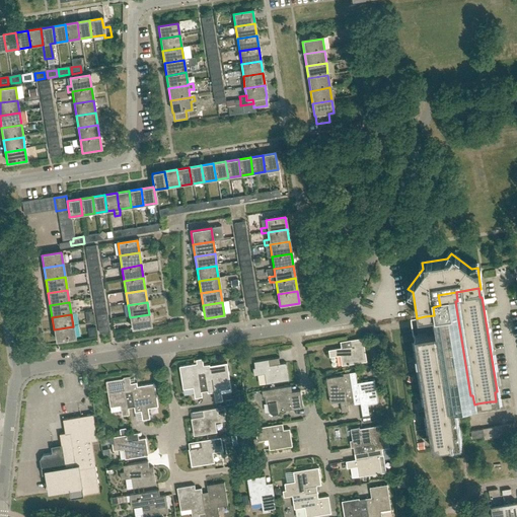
[(149,314),(130,317),(132,329),(151,326),(149,314)]
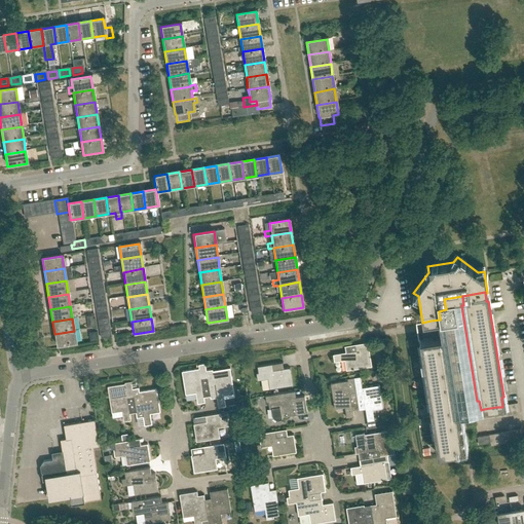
[(440,320),(431,321),(434,339),(420,341),(439,455),(452,453),(461,452),(440,320)]
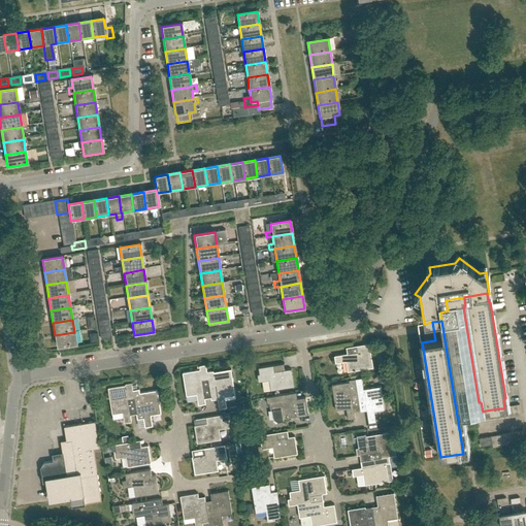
[(74,332),(55,335),(57,348),(76,344),(74,332)]
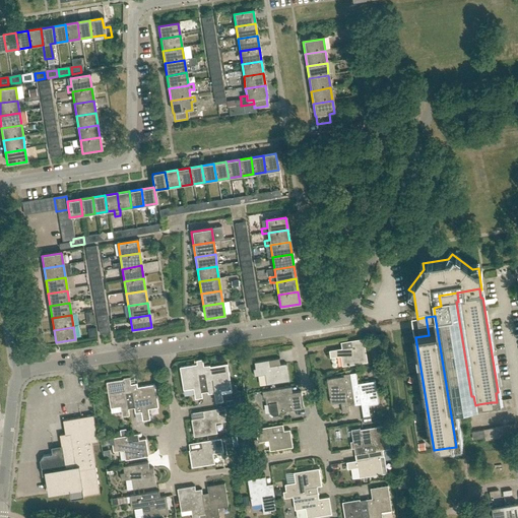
[(363,346),(365,345),(364,339),(349,341),(350,348),(327,351),(328,359),(339,358),(340,368),(366,364),(363,346)]
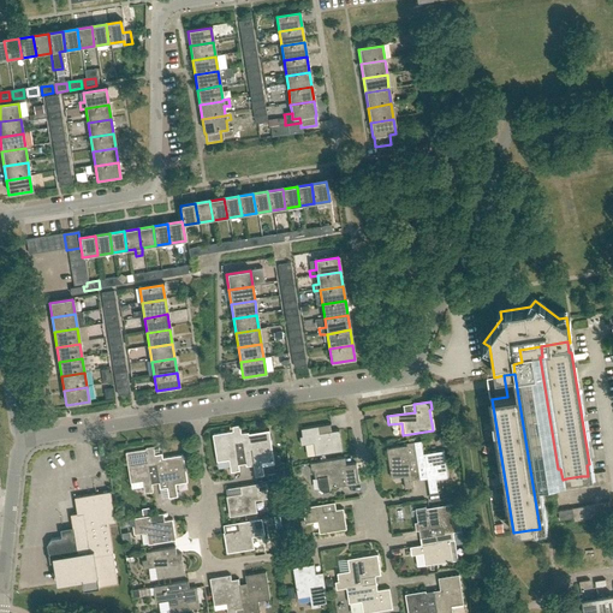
[(240,444),(239,435),(238,427),(231,428),(231,433),(210,436),(215,463),(227,462),(230,474),(238,472),(233,445),(240,444)]
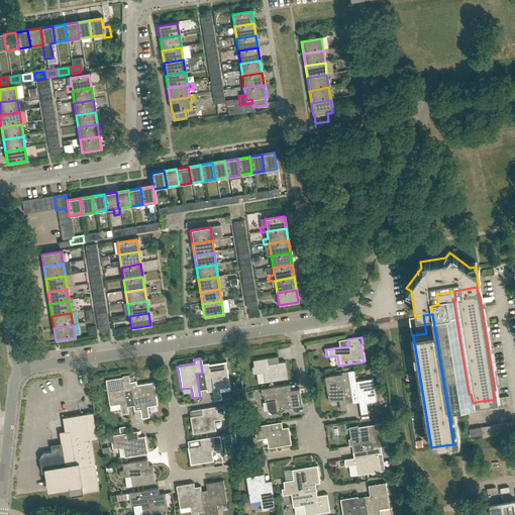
[(267,366),(266,359),(251,362),(252,368),(250,368),(251,376),(262,374),(264,384),(289,380),(286,363),(267,366)]
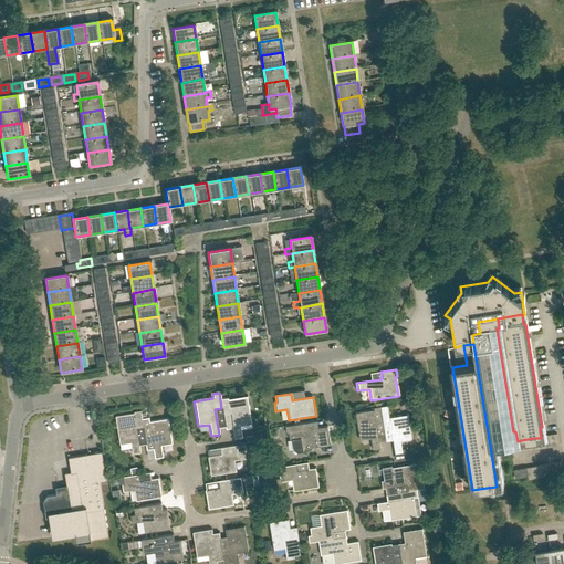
[(220,400),(221,408),(222,416),(229,415),(233,440),(241,439),(240,428),(250,426),(247,400),(228,404),(227,399),(220,400)]
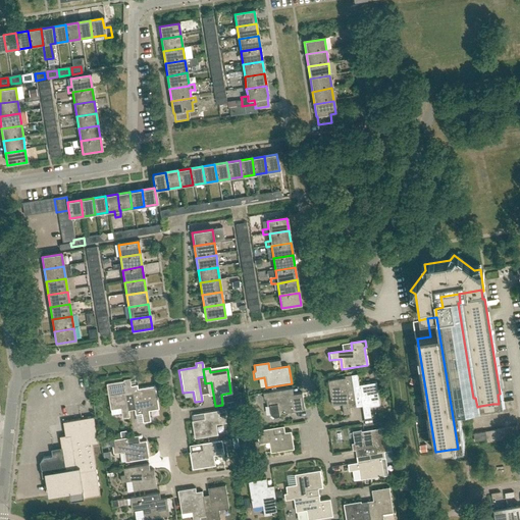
[(350,375),(351,383),(352,391),(353,398),(359,397),(362,420),(370,418),(368,408),(378,406),(374,383),(357,385),(357,382),(356,374),(350,375)]
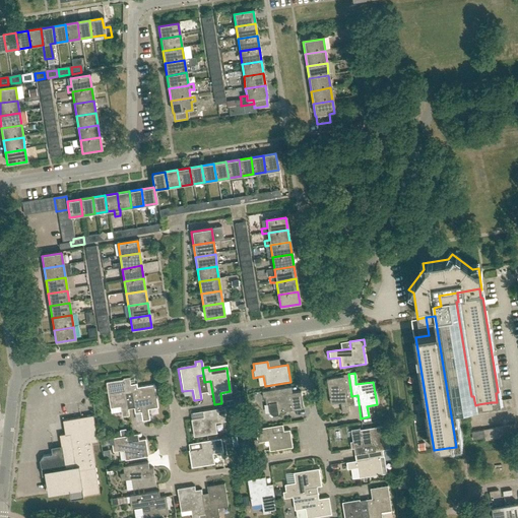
[(347,412),(344,390),(350,389),(349,382),(348,374),(341,375),(342,380),(325,382),(329,405),(339,403),(340,414),(347,412)]
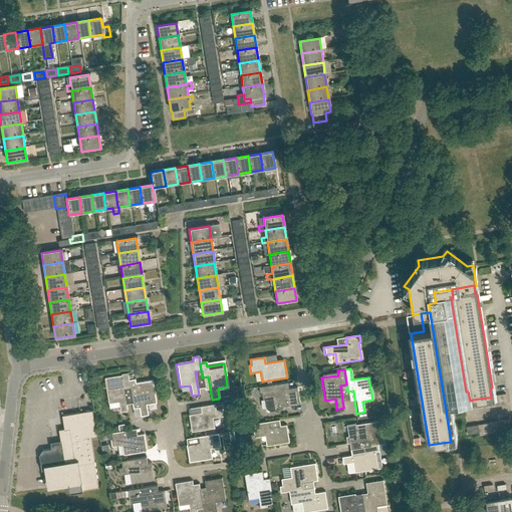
[(128,381),(126,376),(126,374),(120,375),(120,376),(103,378),(107,405),(117,403),(119,413),(126,412),(122,390),(129,389),(128,381)]
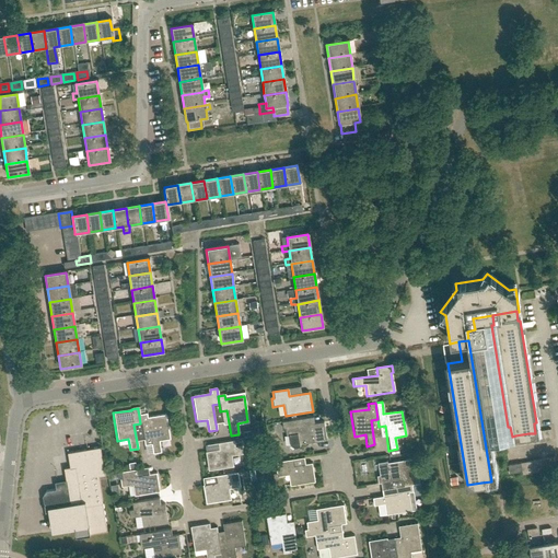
[(139,416),(140,423),(141,431),(148,430),(152,454),(160,453),(158,442),(169,440),(165,416),(147,419),(146,415),(143,415),(142,410),(138,410),(139,416)]
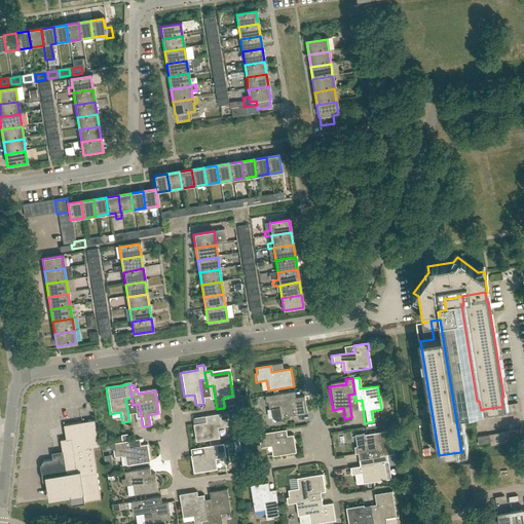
[(283,401),(282,394),(263,397),(264,404),(266,404),(267,410),(270,410),(271,418),(275,421),(279,420),(281,420),(281,419),(305,415),(302,398),(283,401)]
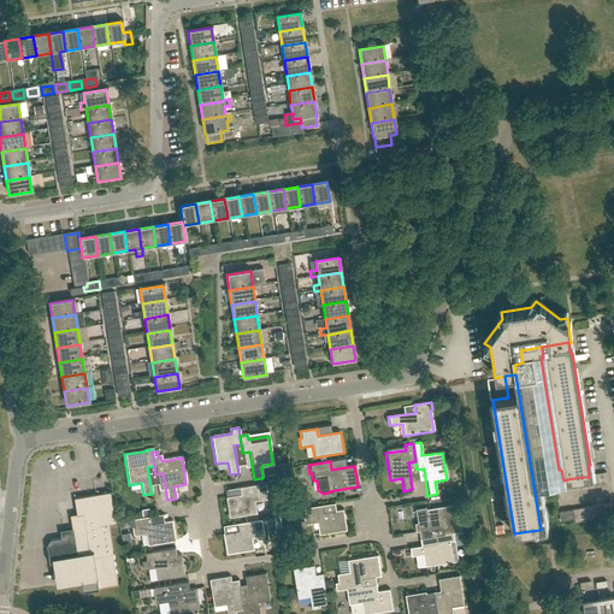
[(258,494),(257,486),(240,489),(240,496),(225,499),(228,519),(255,514),(253,502),(266,501),(265,493),(258,494)]
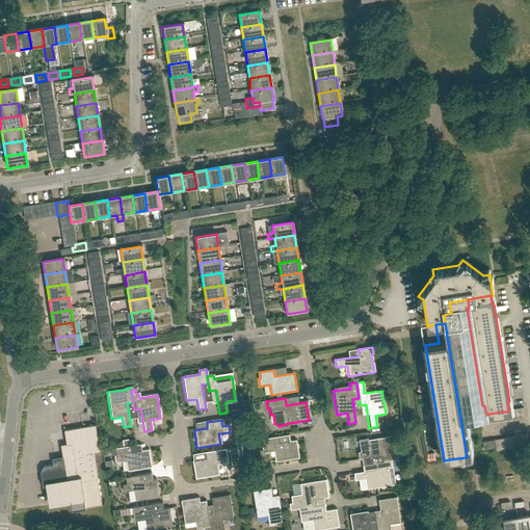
[(101,506),(91,454),(98,453),(94,426),(81,428),(81,427),(62,430),(65,445),(59,446),(62,465),(43,468),(40,473),(40,478),(42,489),(45,488),(48,507),(70,503),(71,510),(101,506)]
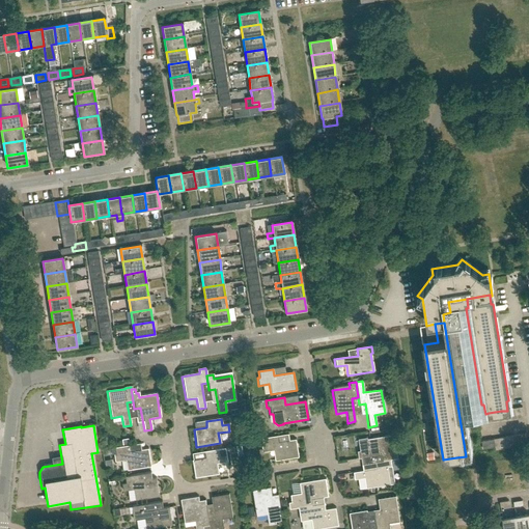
[(277,443),(276,437),(261,439),(262,445),(260,446),(261,453),(272,451),(274,462),(298,457),(295,440),(277,443)]
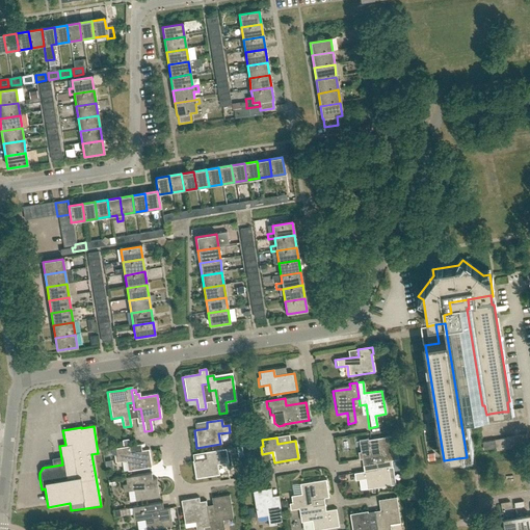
[(359,452),(356,453),(358,460),(362,459),(363,466),(375,464),(382,462),(390,461),(397,460),(396,454),(392,454),(390,438),(366,441),(366,442),(359,443),(361,453),(359,453),(359,452)]
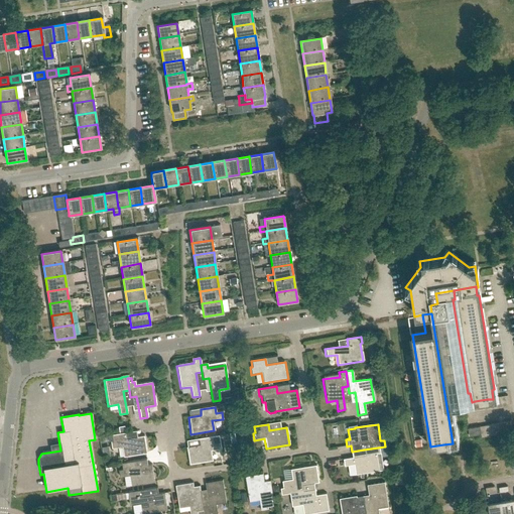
[(468,437),(480,435),(478,427),(467,429),(468,437)]
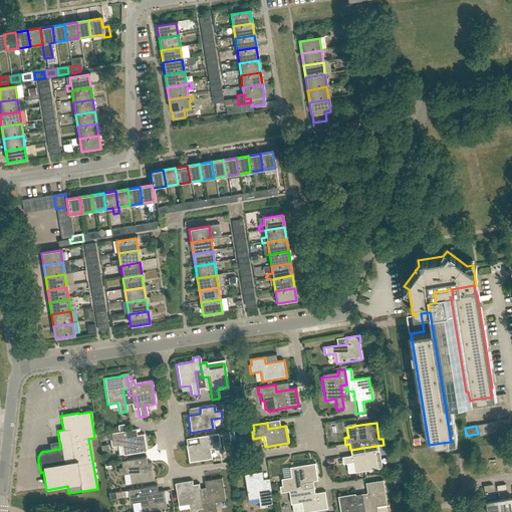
[(125,438),(124,432),(110,434),(111,440),(109,441),(110,448),(120,446),(122,456),(146,452),(143,435),(125,438)]
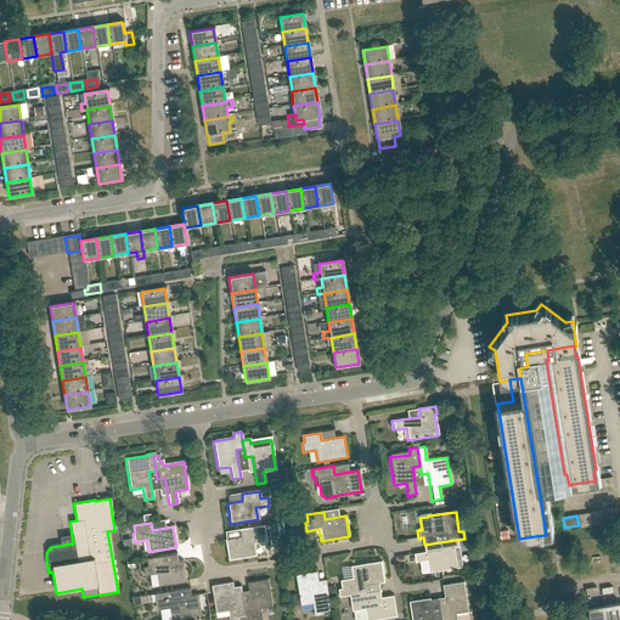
[(264,534),(263,527),(238,530),(240,537),(224,540),(227,561),(255,557),(253,545),(266,542),(264,534)]
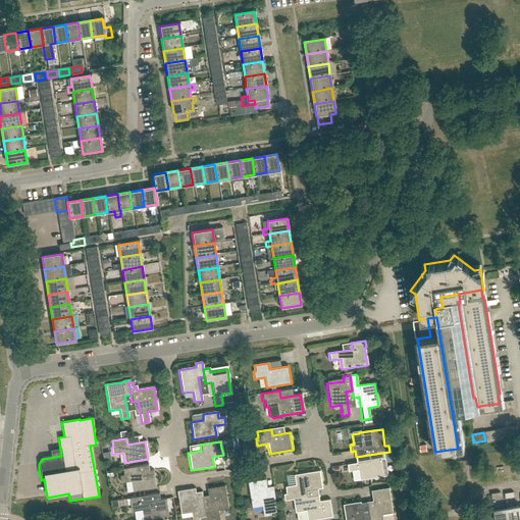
[(369,461),(346,465),(347,472),(351,471),(352,482),(359,481),(382,477),(379,460),(383,459),(382,453),(375,454),(368,455),(369,461)]
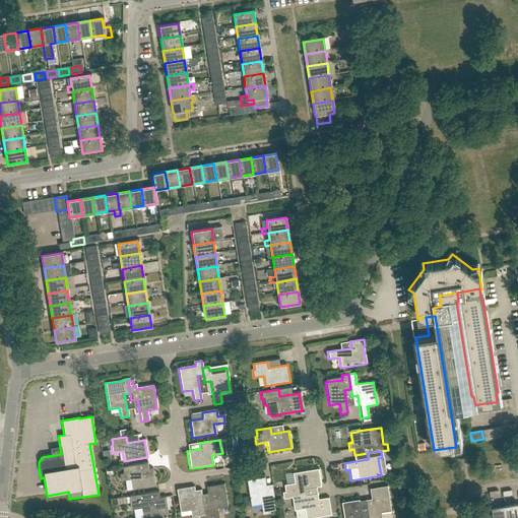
[(137,471),(136,465),(122,467),(122,473),(118,474),(120,481),(130,480),(131,491),(154,487),(151,469),(137,471)]
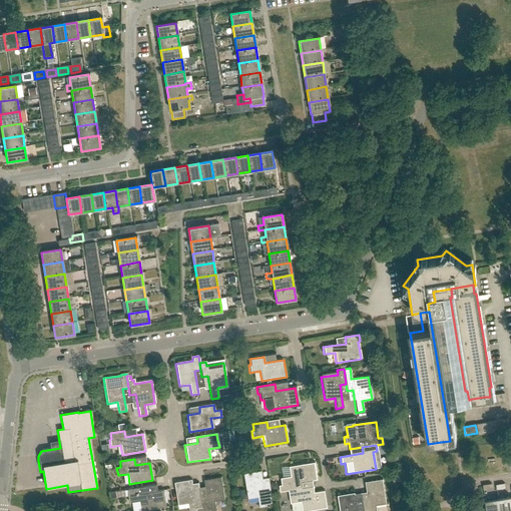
[(279,492),(286,491),(287,491),(300,489),(299,483),(316,480),(313,463),(288,467),(290,477),(280,479),(281,486),(278,486),(279,492)]
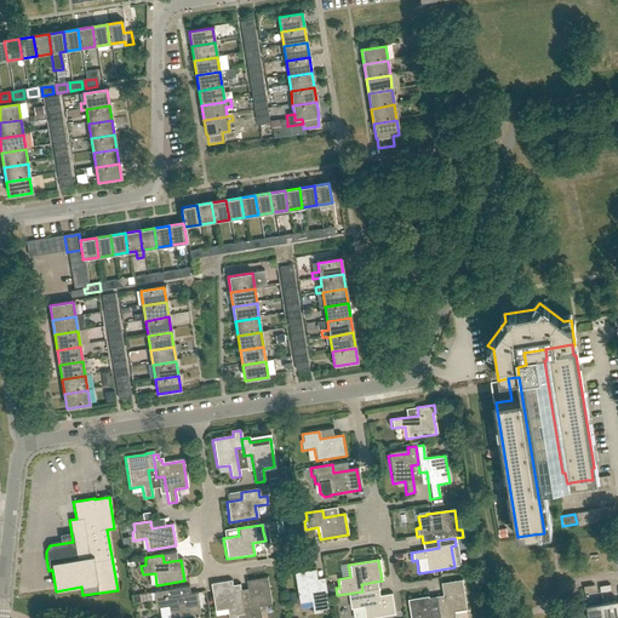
[(318,590),(315,581),(314,571),(293,574),(298,604),(310,601),(313,614),(321,613),(320,611),(328,610),(325,589),(318,590)]
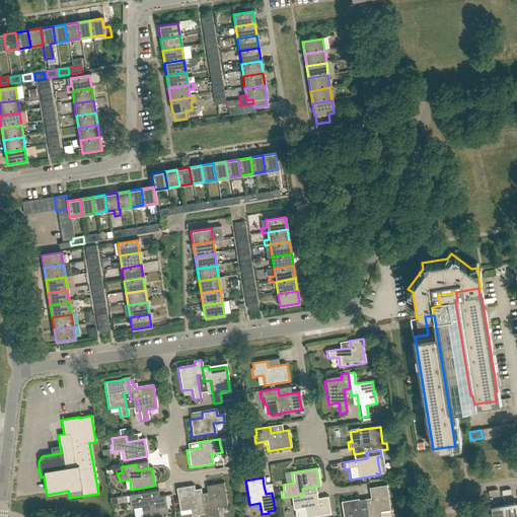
[(203,510),(203,514),(203,516),(218,516),(216,508),(226,506),(222,484),(205,486),(209,509),(203,510)]
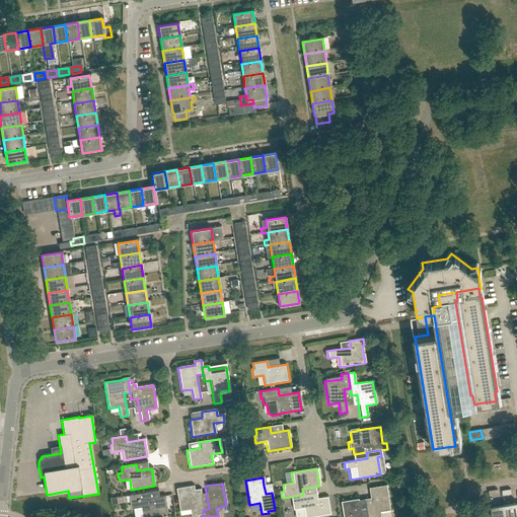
[(203,514),(203,510),(202,500),(195,501),(193,486),(175,489),(179,512),(189,510),(190,516),(198,516),(198,515),(203,514)]
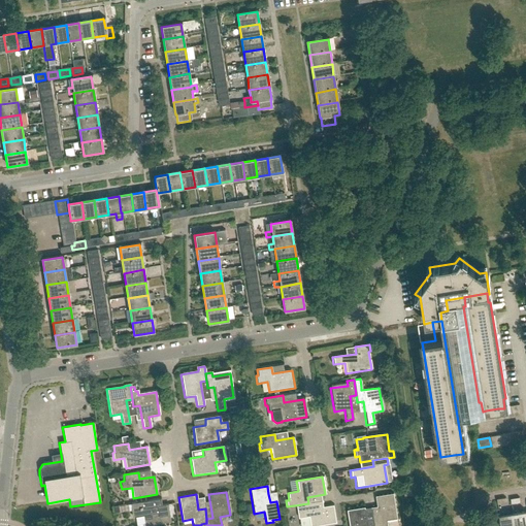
[(371,521),(372,525),(386,525),(386,521),(396,520),(392,494),(374,497),(376,515),(370,516),(371,521)]
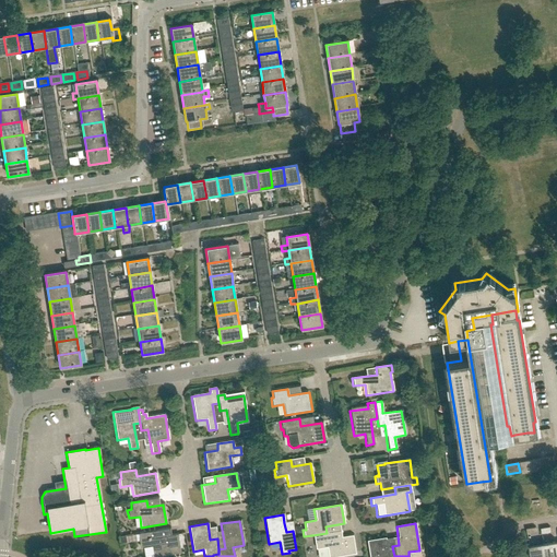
[(157,531),(138,534),(140,548),(142,548),(144,556),(162,556),(179,554),(177,535),(158,537),(157,531)]
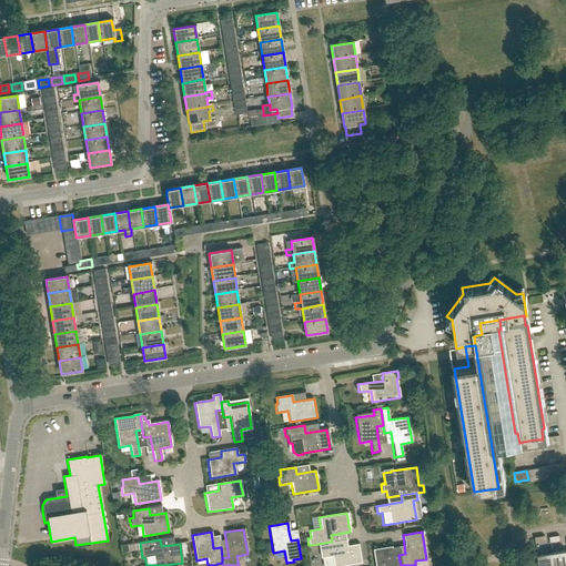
[(334,542),(332,542),(317,544),(320,558),(332,556),(333,565),(352,565),(361,564),(357,544),(335,548),(334,542)]
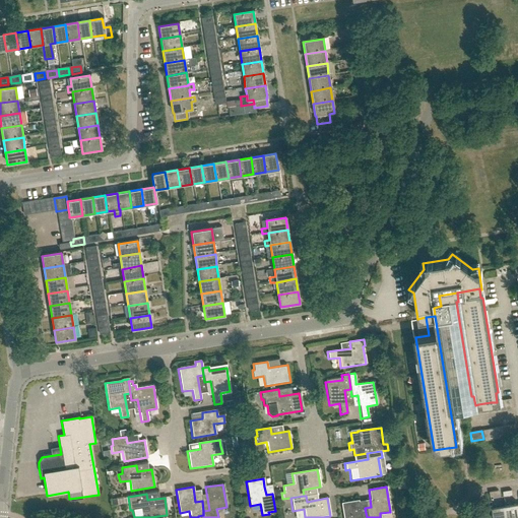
[(367,517),(366,513),(360,514),(358,501),(340,504),(342,517),(367,517)]
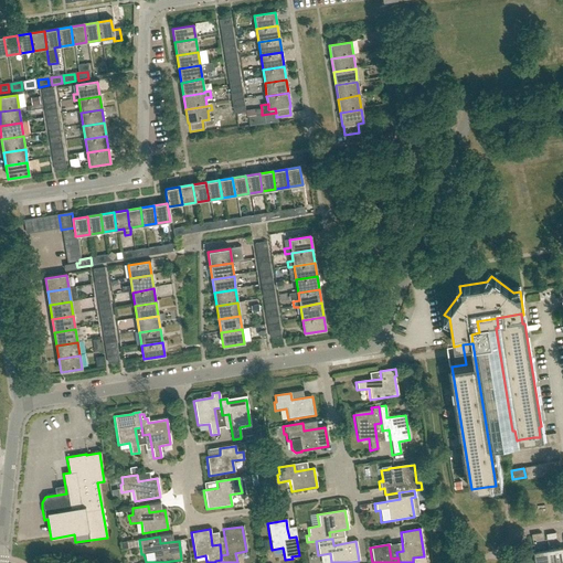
[(562,562),(562,549),(548,552),(549,562),(556,561),(556,562),(562,562)]
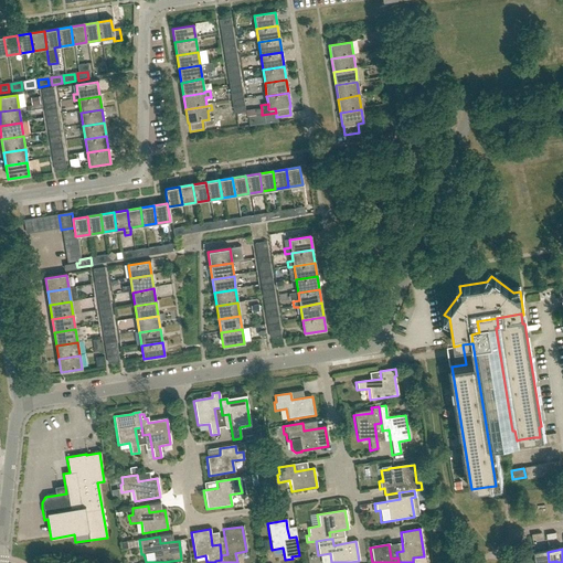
[(556,562),(556,561),(549,562),(548,552),(533,554),(534,562),(556,562)]
